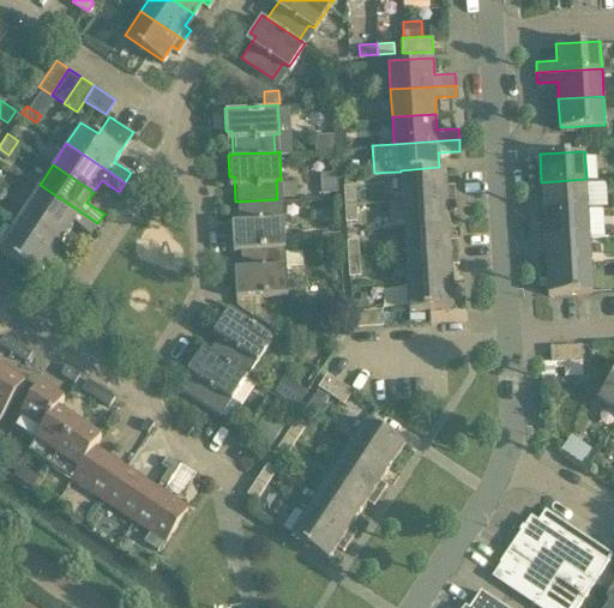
[(401,172),(402,197),(455,194),(453,181),(446,182),(445,166),(439,167),(401,170),(401,172)]
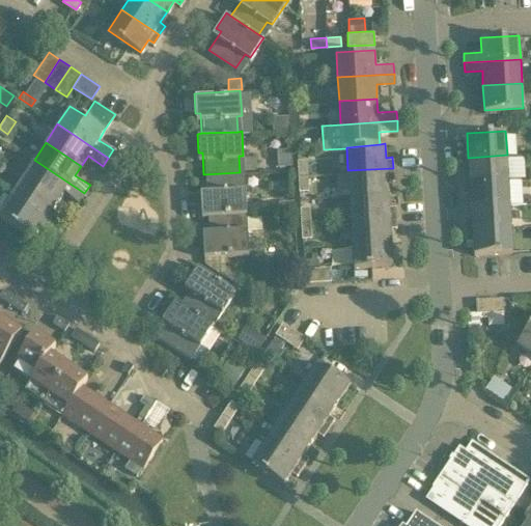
[(277,156),(278,164),(290,163),(290,155),(277,156)]
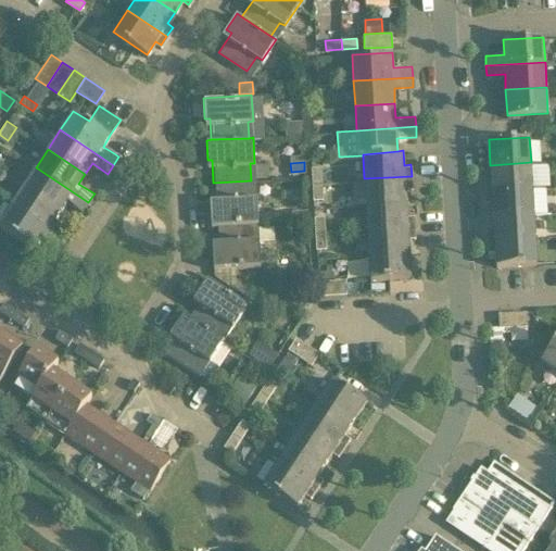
[(532,187),(531,162),(490,165),(491,179),(484,179),(484,190),(532,187)]
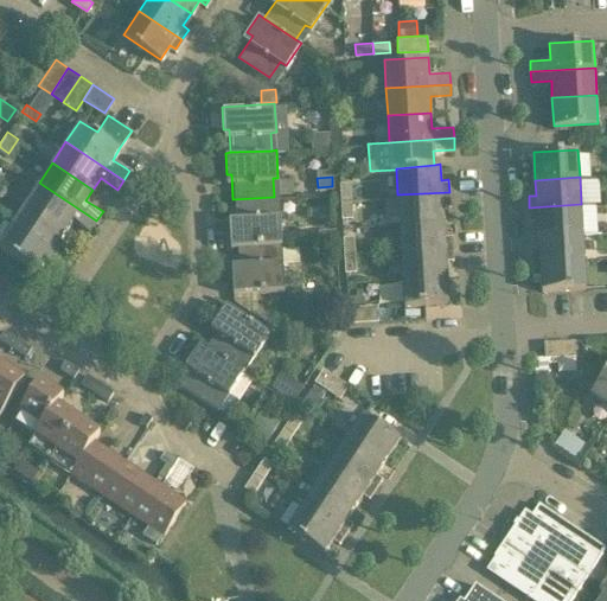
[(339,181),(340,199),(352,198),(351,181),(339,181)]
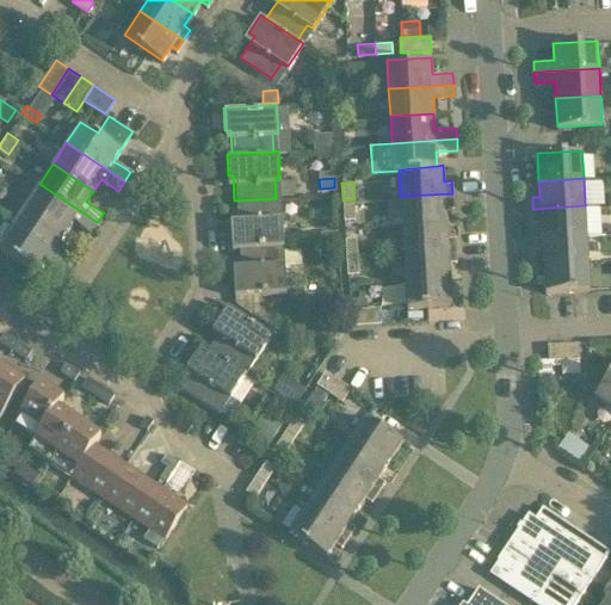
[(26,203),(67,230),(74,221),(91,232),(97,222),(39,184),(26,203)]
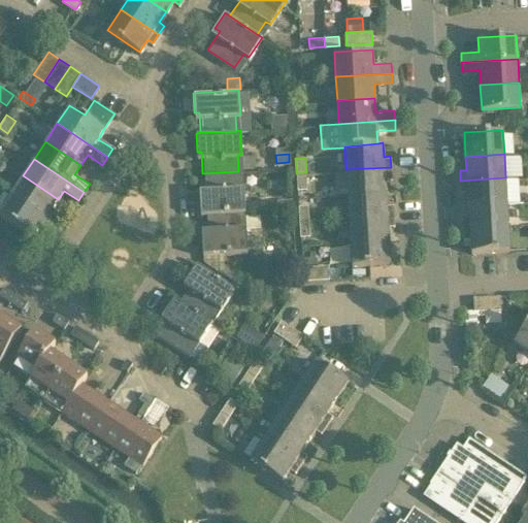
[(345,169),(348,193),(386,191),(385,177),(391,177),(391,167),(345,169)]
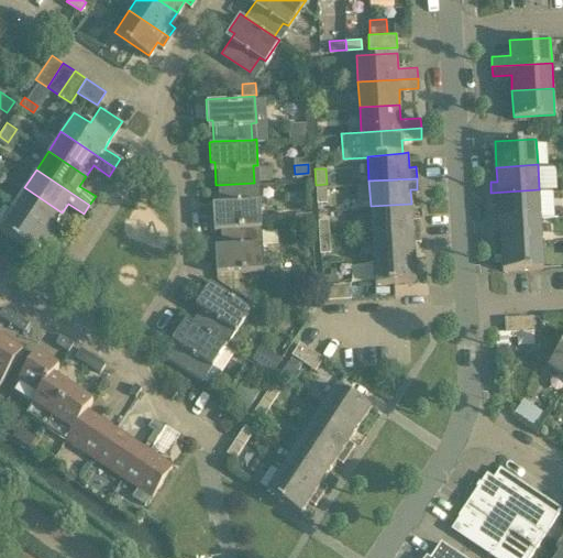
[(254,183),(216,185),(218,208),(212,209),(213,228),(218,228),(256,226),(261,226),(260,198),(255,199),(254,183)]
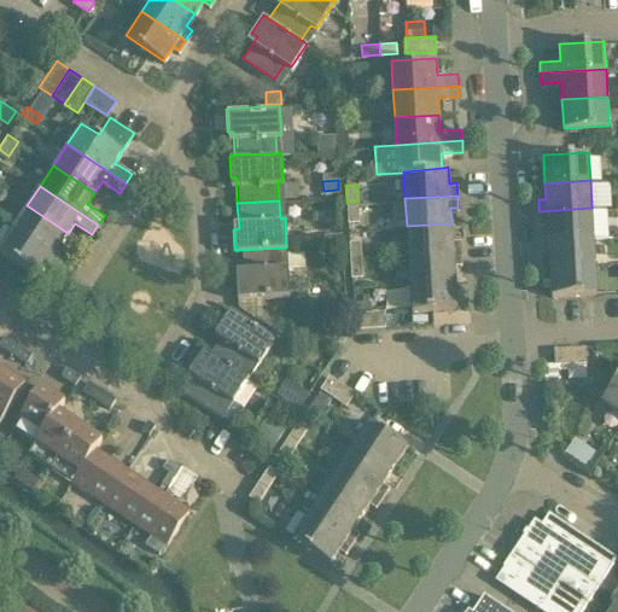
[(359,202),(347,203),(348,221),(359,220),(359,202)]
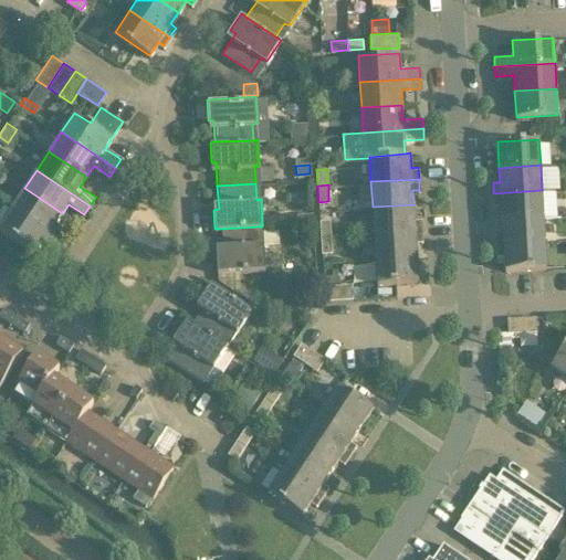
[(11,208),(65,243),(71,234),(55,224),(62,213),(24,188),(11,208)]
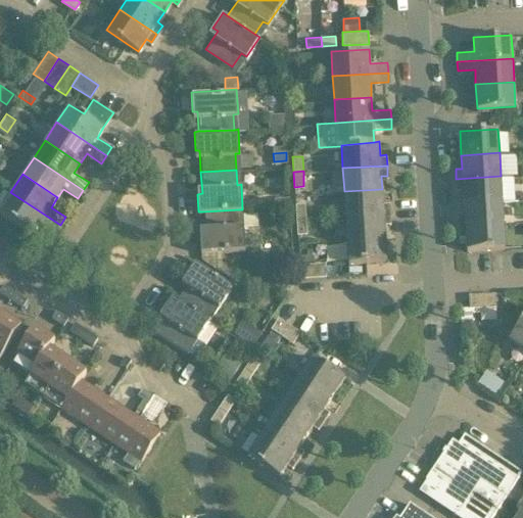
[(502,200),(501,176),(456,179),(457,190),(464,190),(464,202),(502,200)]
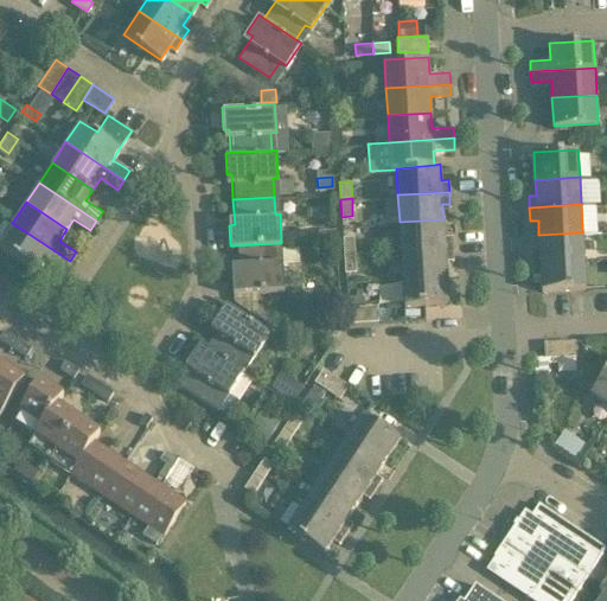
[(400,222),(401,249),(452,245),(452,234),(445,234),(443,219),(400,222)]
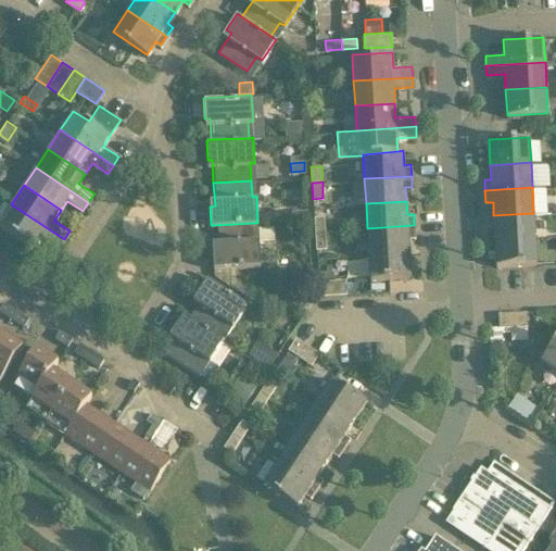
[(42,238),(53,245),(58,248),(64,239),(11,204),(0,220),(0,224),(36,248),(42,238)]
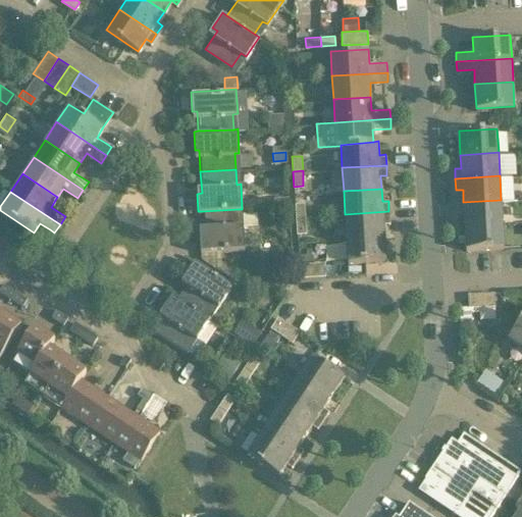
[(273,206),(290,205),(289,196),(273,197),(273,206)]
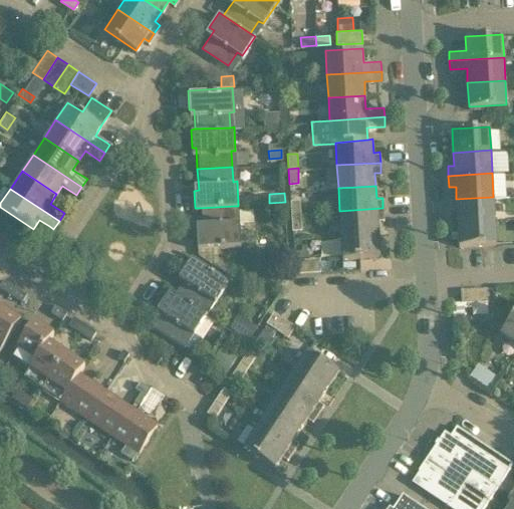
[(451,212),(451,221),(494,219),(493,197),(456,199),(457,211),(451,212)]
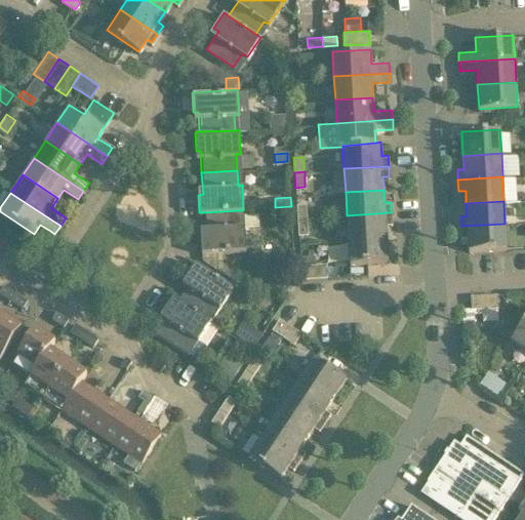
[(296,204),(297,220),(307,218),(306,203),(296,204)]
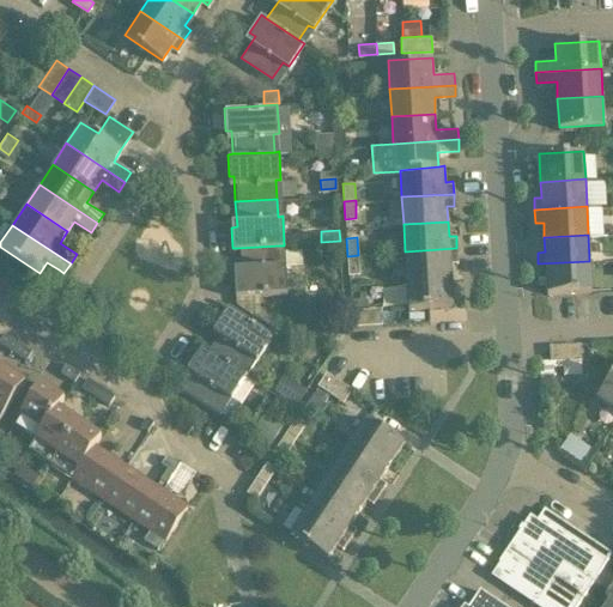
[(280,262),(279,246),(237,248),(238,273),(234,273),(235,295),(286,292),(285,261),(280,262)]
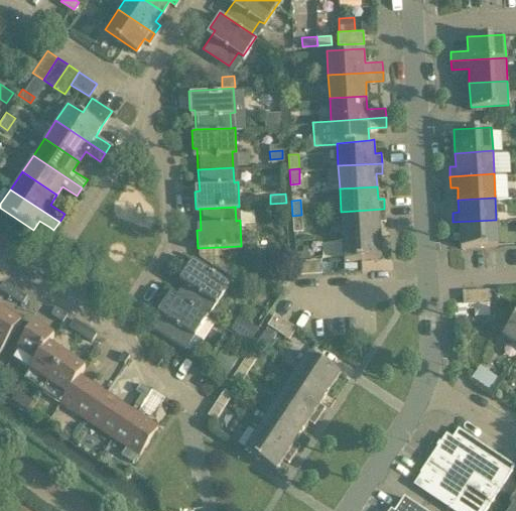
[(341,212),(343,235),(380,233),(379,220),(385,219),(384,209),(341,212)]
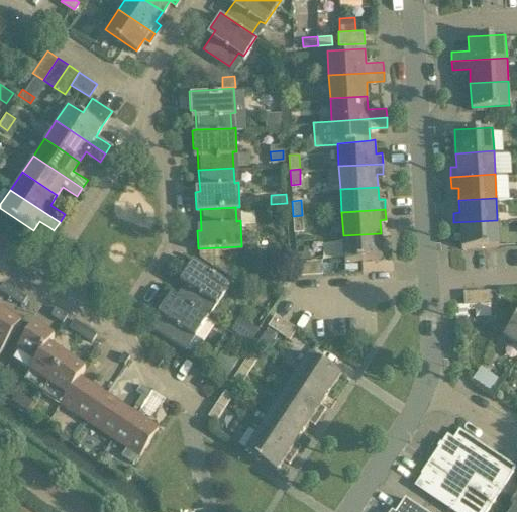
[(293,216),(294,230),(303,230),(302,215),(293,216)]
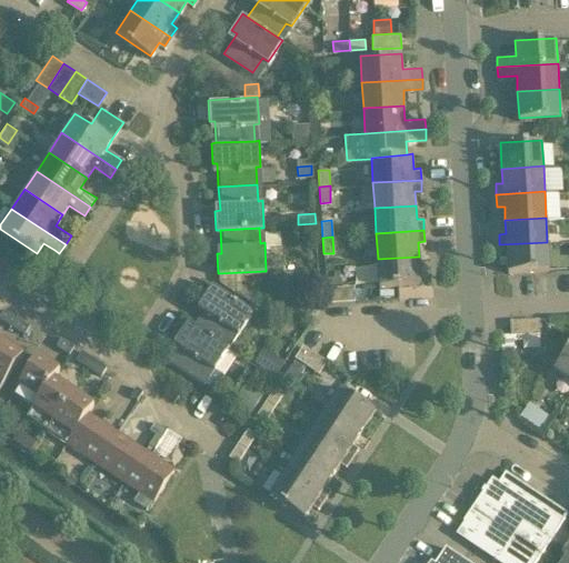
[(549,268),(547,242),(499,244),(500,257),(507,255),(507,270),(549,268)]
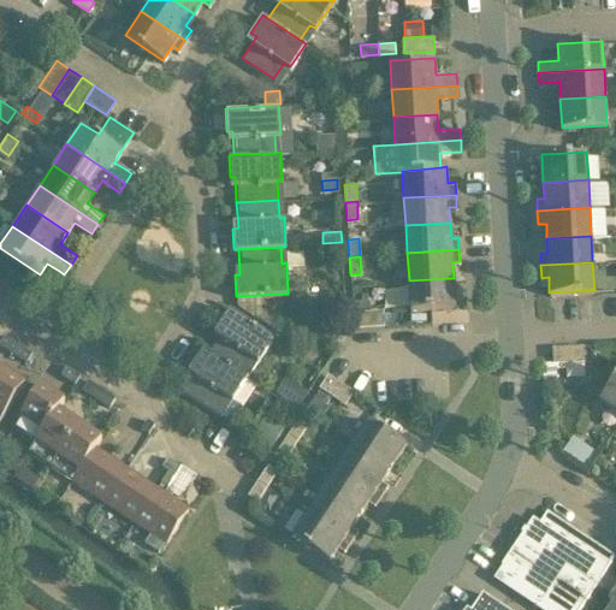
[(454,278),(409,280),(410,308),(455,306),(454,278)]
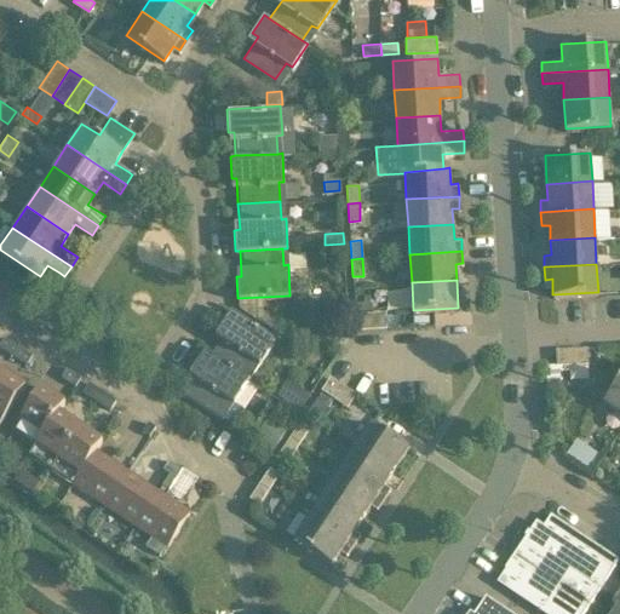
[(225,331),(211,353),(245,374),(254,360),(259,362),(274,339),(231,310),(219,327),(225,331)]
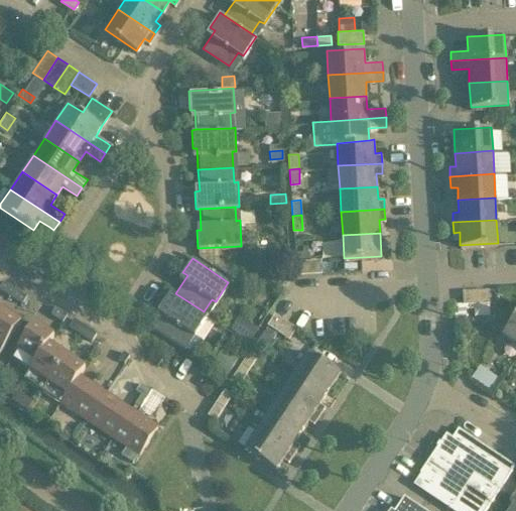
[(321,258),(295,260),(296,273),(321,271),(321,258)]
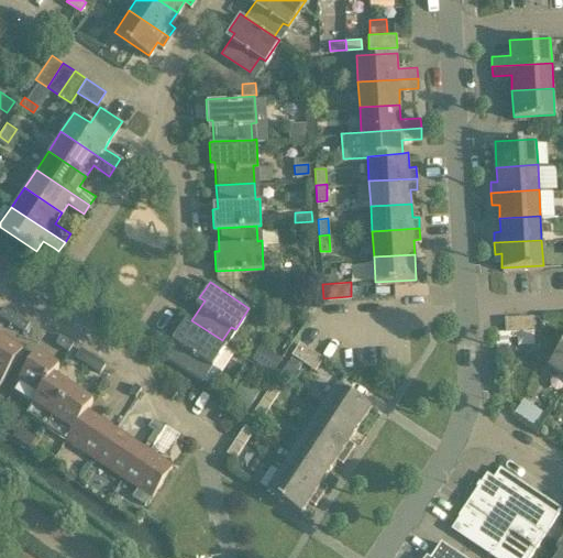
[(0,309),(0,313),(4,316),(10,308),(4,304),(0,309)]
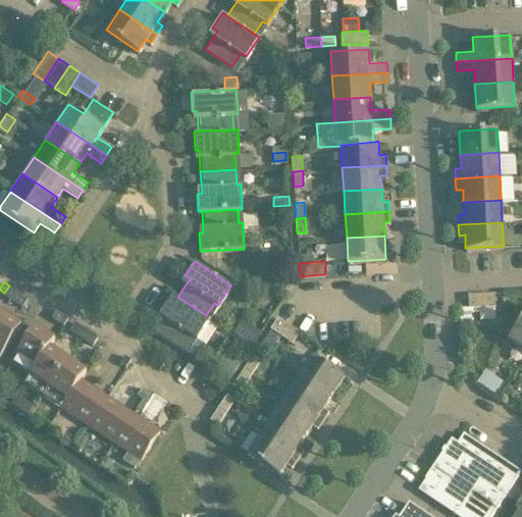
[(4,293),(10,297),(15,290),(9,286),(4,293)]
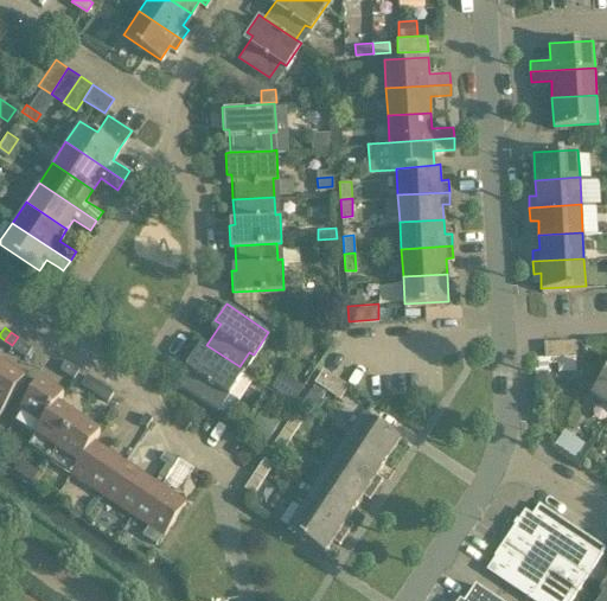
[(25,341),(18,337),(12,345),(19,350),(25,341)]
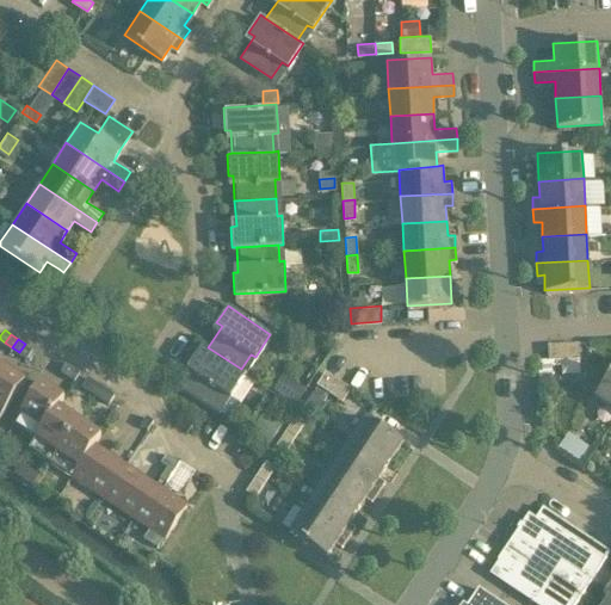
[(579,357),(579,341),(548,343),(549,358),(579,357)]
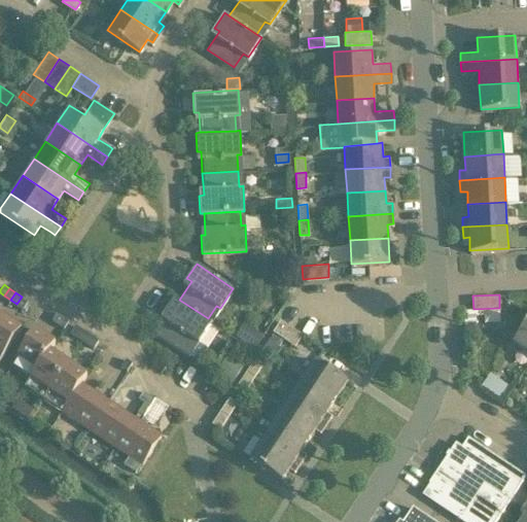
[(27,300),(22,297),(16,304),(23,308),(27,300)]
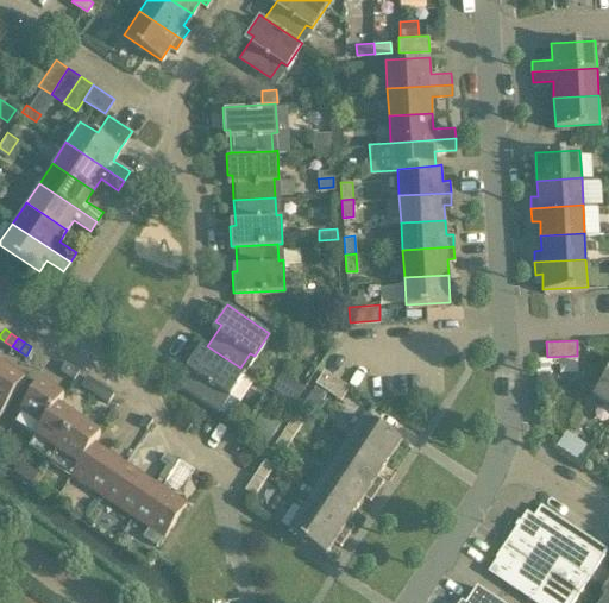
[(196,364),(182,385),(214,407),(214,406),(227,414),(238,400),(230,394),(245,371),(240,368),(207,346),(202,343),(190,360),(196,364)]
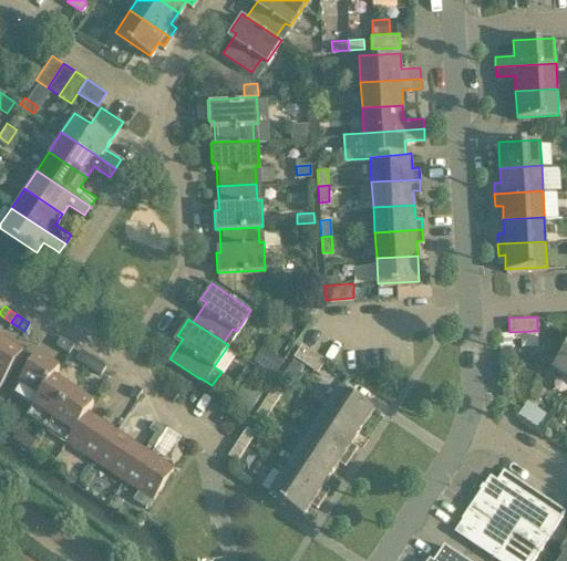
[(68,339),(61,334),(55,342),(62,346),(68,339)]
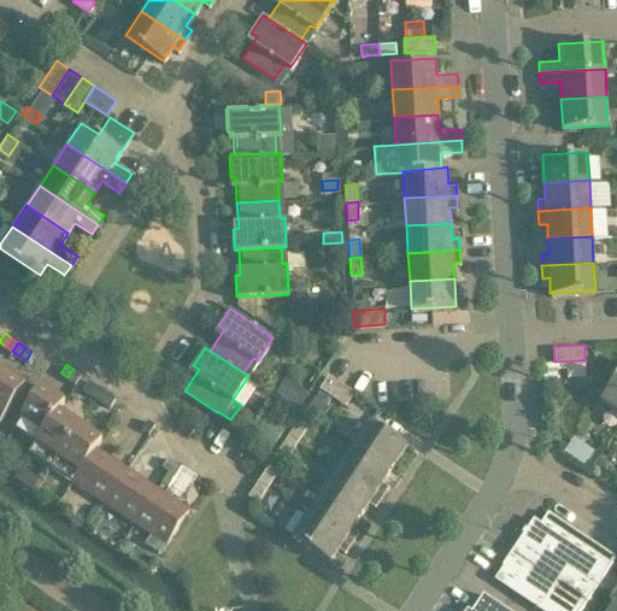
[(0,417),(24,382),(1,366),(0,369),(0,417)]
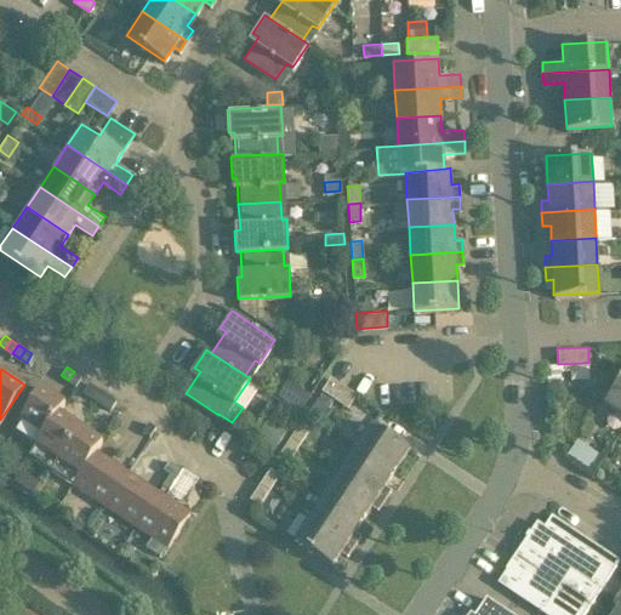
[(81,375),(74,371),(68,380),(75,385),(81,375)]
